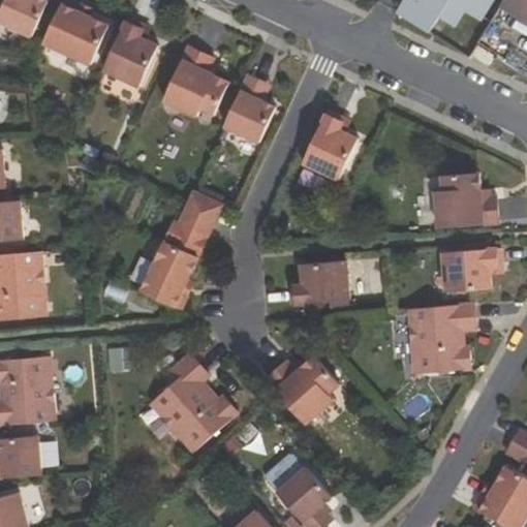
[(36,39),(54,3),(47,0),(11,0),(1,23),(36,39)]
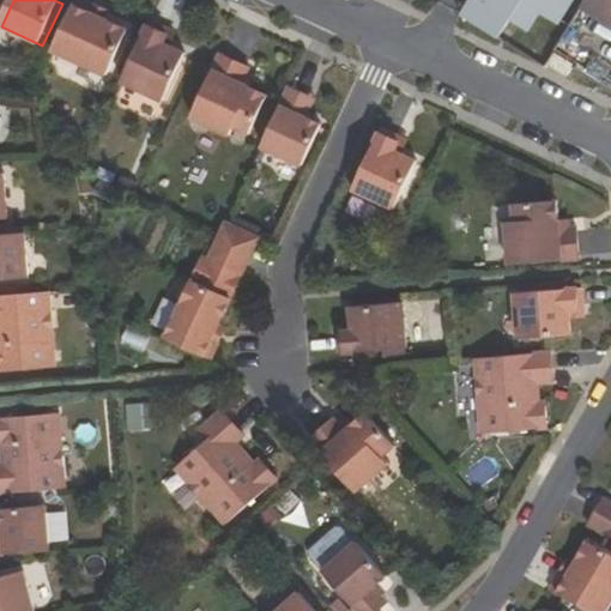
[(101,66),(115,73),(132,35),(107,24),(95,18),(98,8),(80,0),(55,56),(97,74),(101,66)]
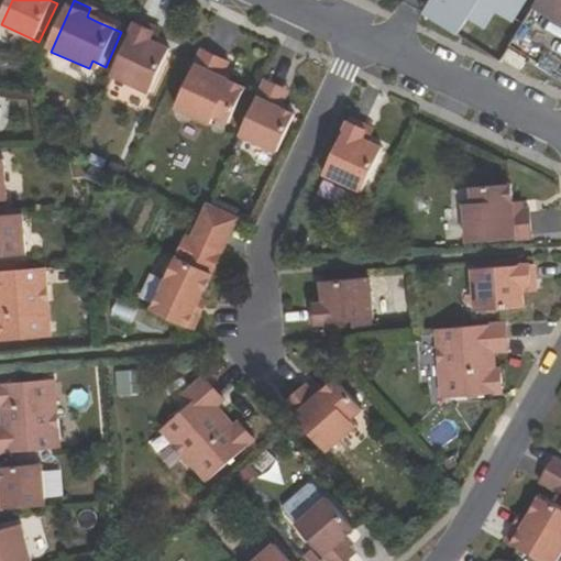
[(435,0),(425,17),(459,37),(470,19),(488,31),(499,14),(517,25),(531,0),(435,0)]
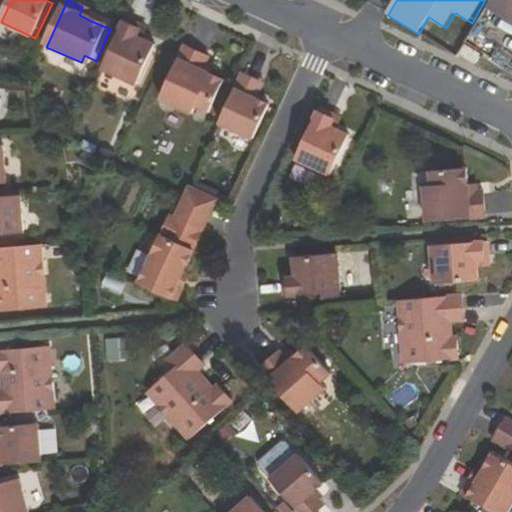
[(511,0),(494,0),(484,17),(511,29),(511,0)]
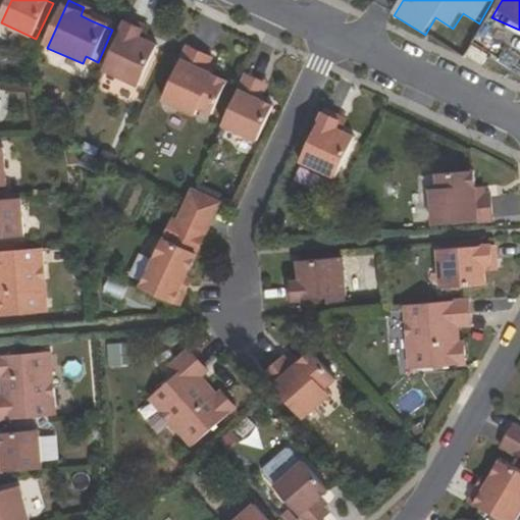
[(81,15),(91,20),(94,12),(84,7),(81,15)]
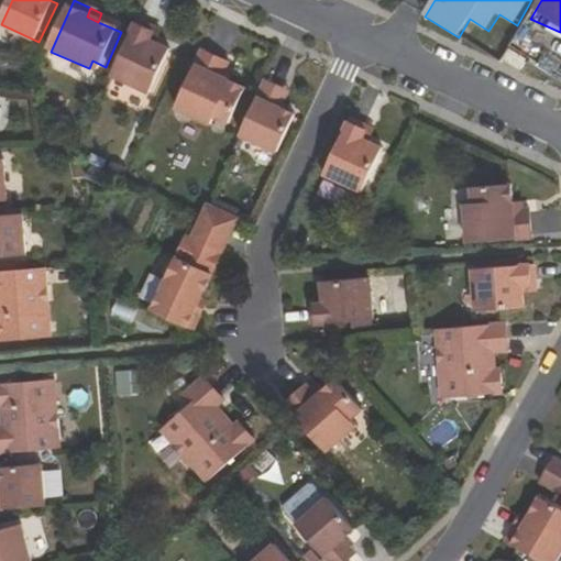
[(160,44),(154,41),(158,31),(141,22),(113,80),(151,98),(174,51),(160,44)]
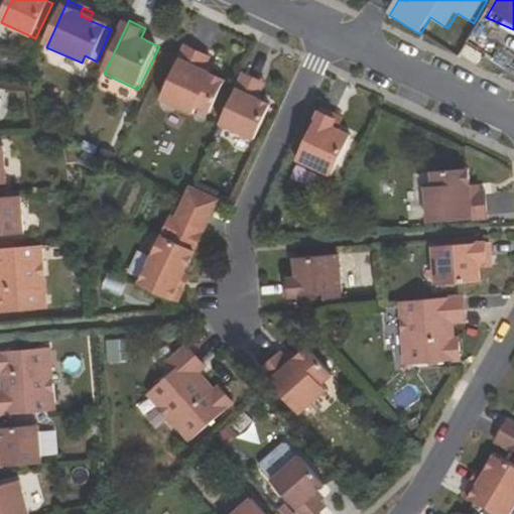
[(151,30),(145,28),(141,37),(146,40),(151,30)]
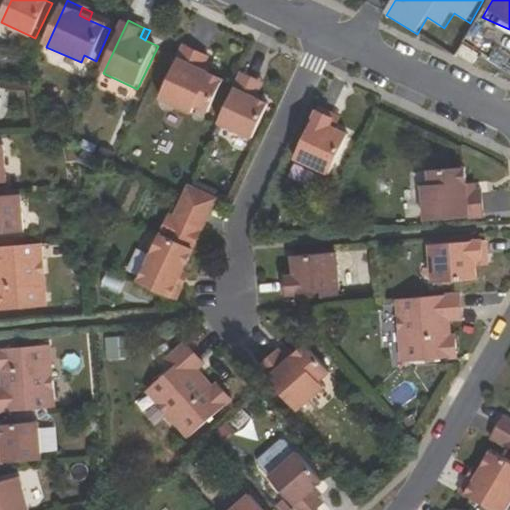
[(488,53),(471,43),(463,55),(480,65),(488,53)]
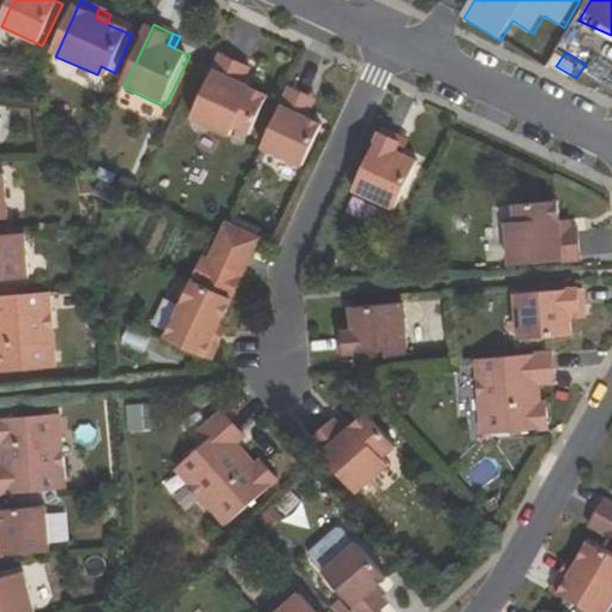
[(226,57),(197,120),(237,141),(240,133),(255,139),(274,99),(255,90),(247,87),(252,77),(256,71),(226,57)]
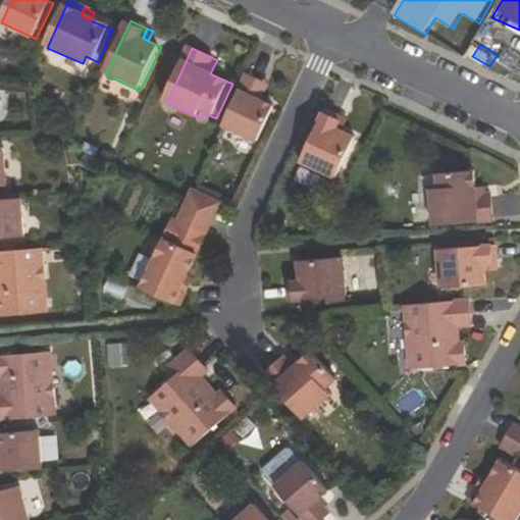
[(210,73),(216,76),(220,67),(214,65),(210,73)]
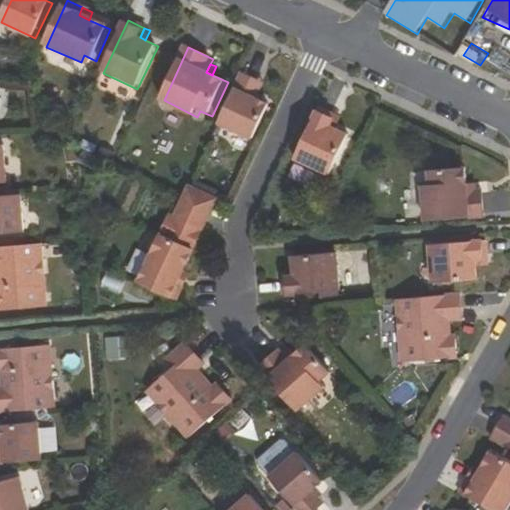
[(215,120),(249,136),(263,104),(244,96),(252,79),(238,72),(237,72),(215,120)]
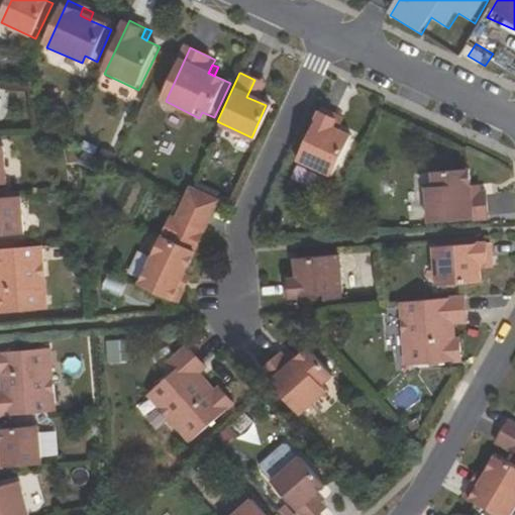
[(319,104),(295,155),(330,171),(349,131),(328,121),(333,111),(319,104)]
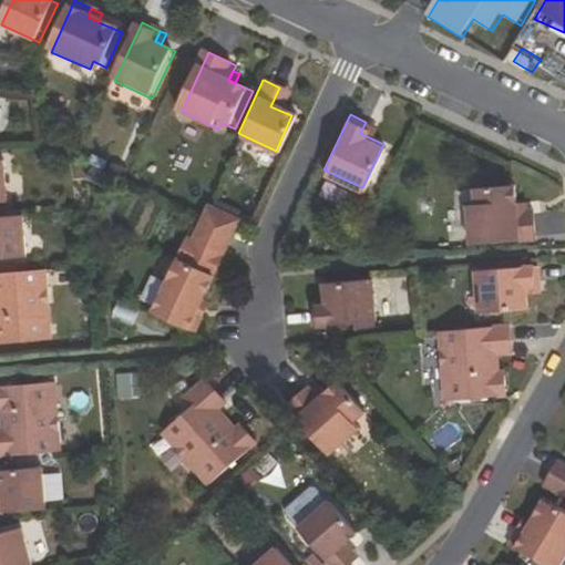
[(0,204),(12,204),(9,161),(0,161),(0,204)]
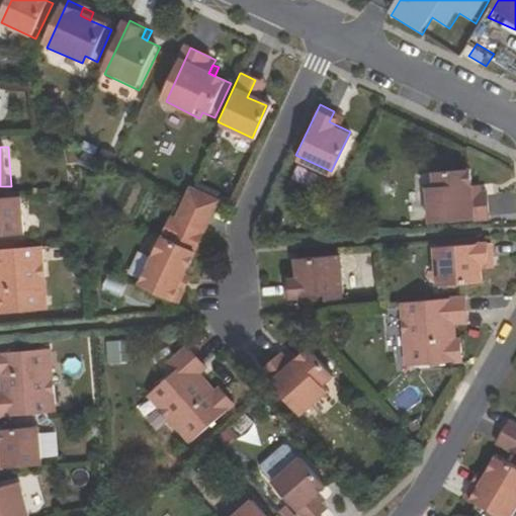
[(429,173),(430,188),(423,188),(423,201),(425,226),(487,221),(486,192),(480,192),(469,193),(469,185),(468,170),(440,172),(429,173)]
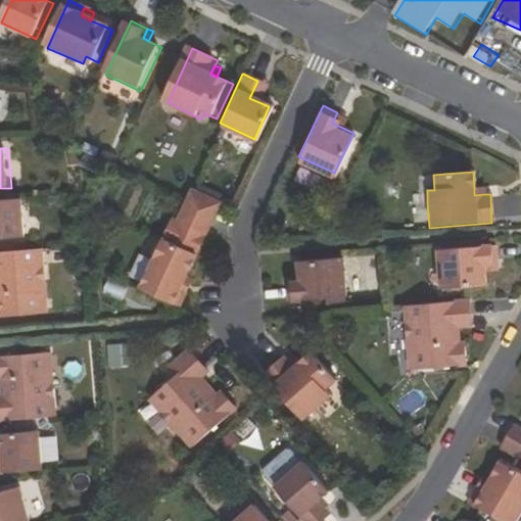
[(484,187),(474,187),(474,195),(484,194),(484,187)]
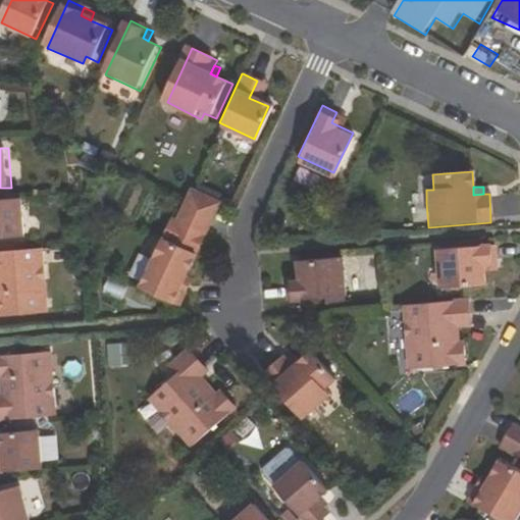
[(174,222),(202,235),(217,201),(191,189),(174,222)]
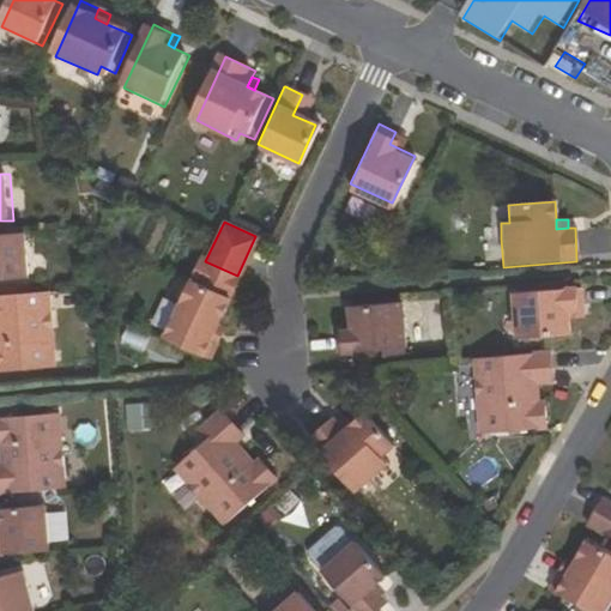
[(0,235),(0,279),(34,277),(30,233),(0,235)]
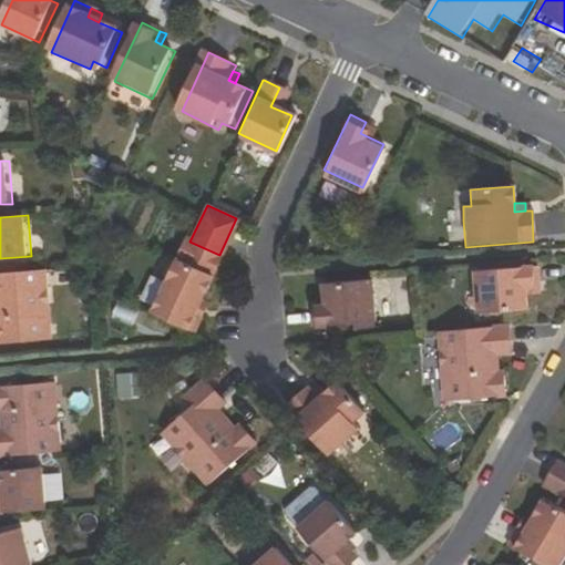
[(198,299),(219,255),(189,242),(184,239),(175,259),(167,262),(163,274),(164,279),(150,311),(185,328),(198,299)]
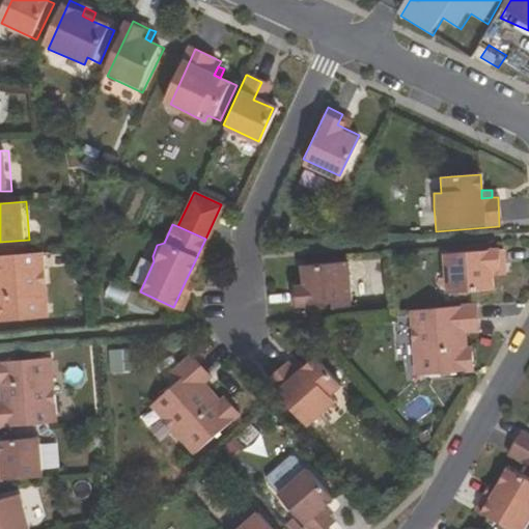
[(0,249),(0,255),(30,253),(30,247),(0,249)]
